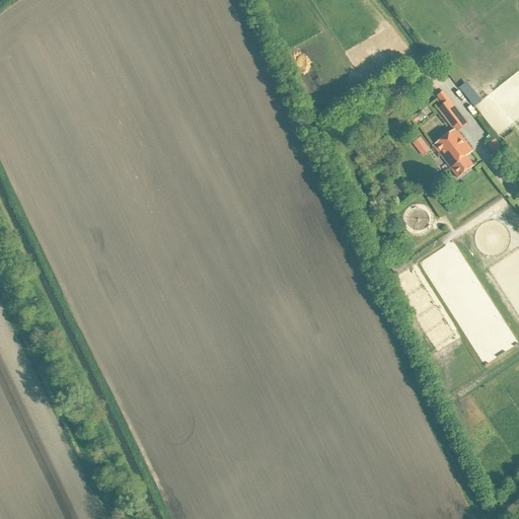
[(378,72),(381,77),(391,70),(388,65),(378,72)]
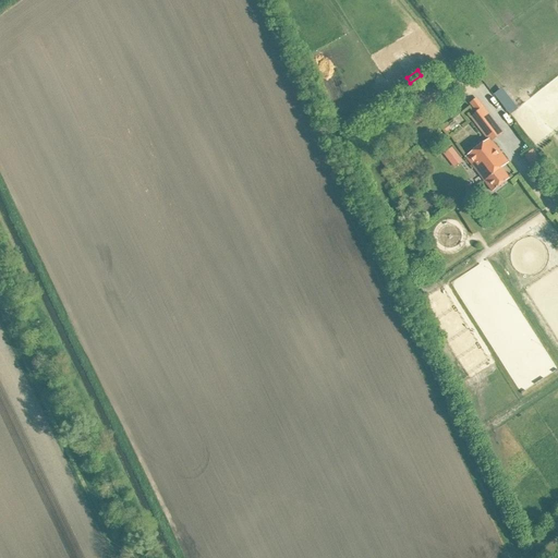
[(427,82),(408,96),(413,102),(432,87),(427,82)]
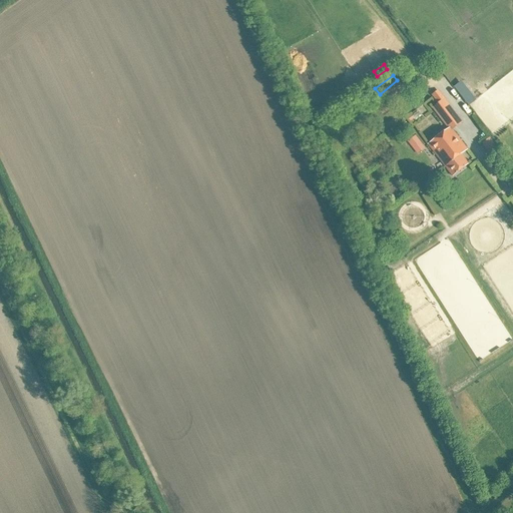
[(454,88),(467,105),(474,100),(461,83),(454,88)]
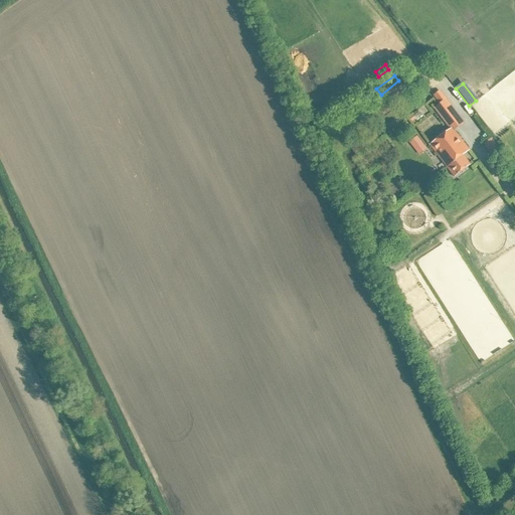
[(450,129),(452,128),(455,131),(465,123),(440,91),(434,96),(440,104),(434,109),(450,129)]
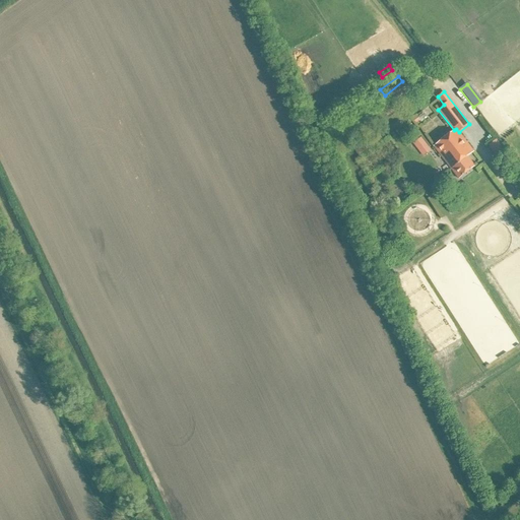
[(434,147),(438,151),(454,174),(458,180),(474,168),(466,158),(473,152),(457,130),(434,147)]
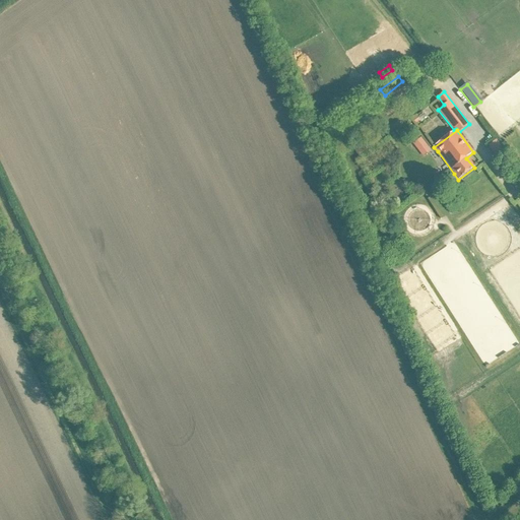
[(378,134),(364,145),(368,151),(383,140),(378,134)]
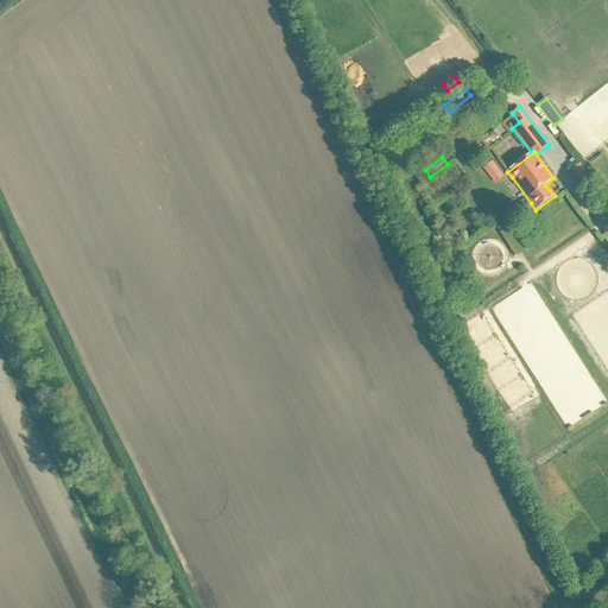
[(483,169),(491,178),(500,171),(492,162),(483,169)]
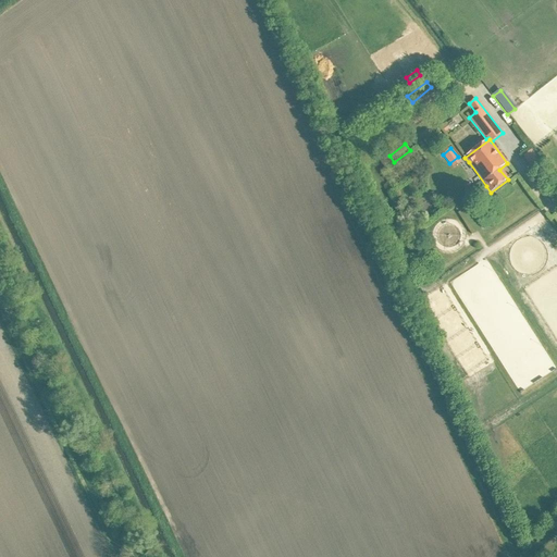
[(532,150),(522,157),(533,170),(542,163),(532,150)]
